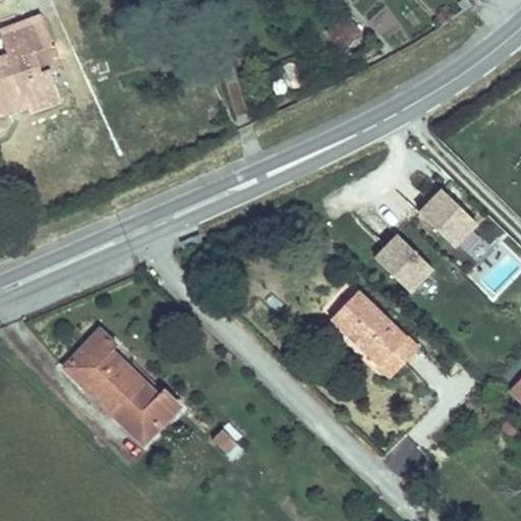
[(347,14),(327,32),(342,49),(362,32),(347,14)]
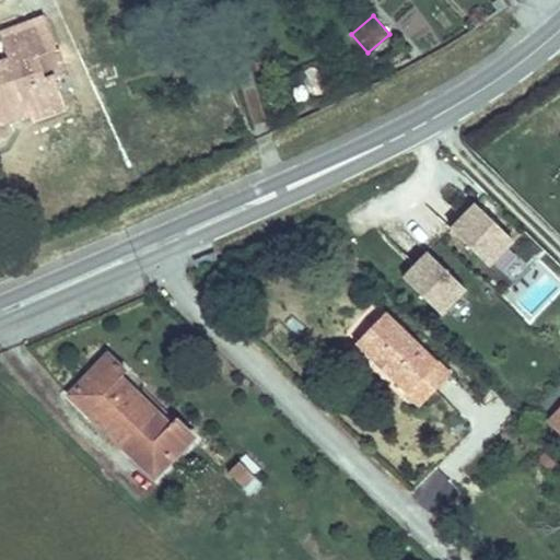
[(0,118),(27,108),(30,113),(65,100),(55,73),(46,78),(38,57),(58,49),(45,16),(0,33),(0,35),(9,58),(0,61),(0,137),(3,136),(0,126),(0,118)]
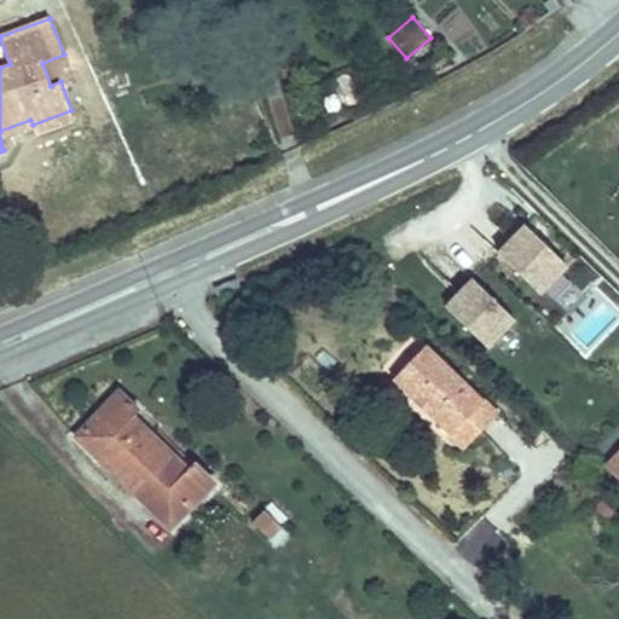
[(42,63),(51,86),(61,81),(71,77),(64,55),(42,63)]
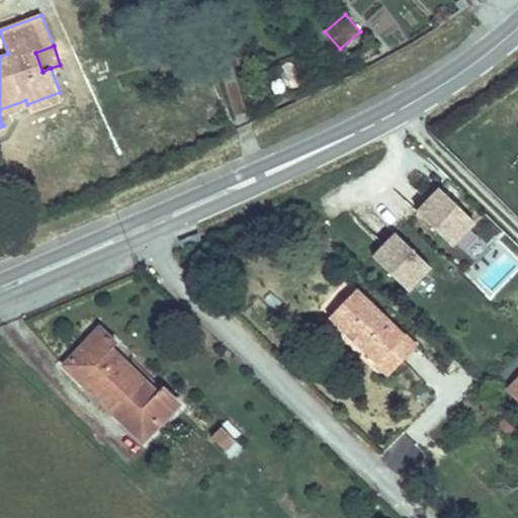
[(60,92),(27,104),(29,110),(63,98),(60,92)]
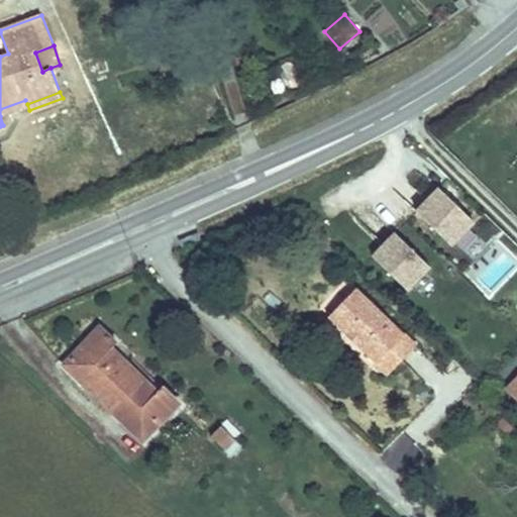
[(454,253),(479,226),(436,189),(412,216),(454,253)]
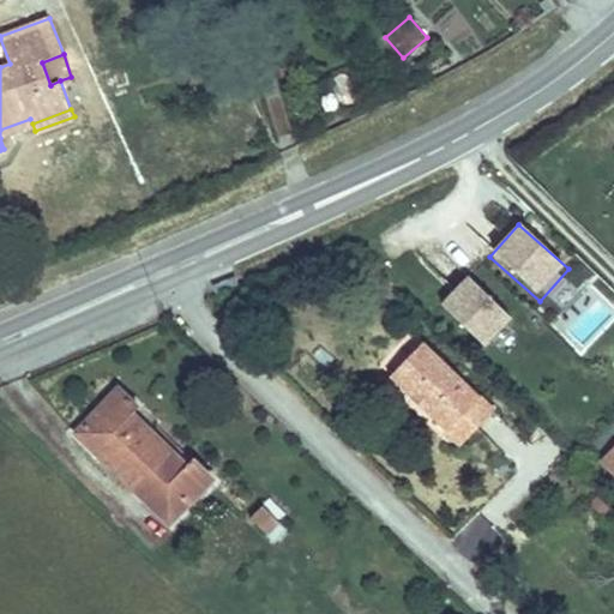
[(438,309),(486,354),(516,323),(469,277),(438,309)]
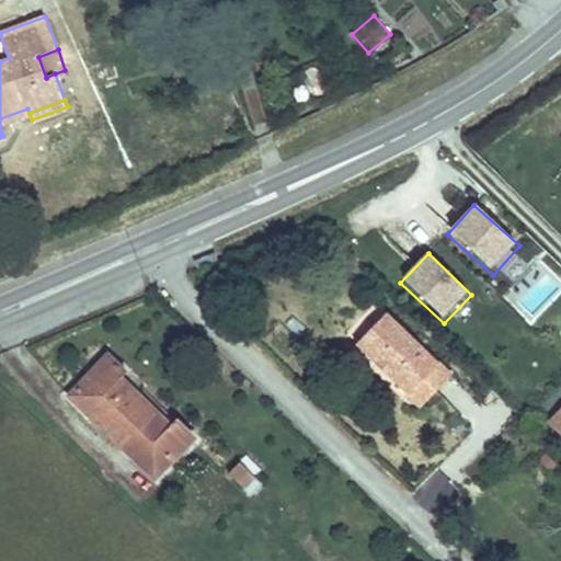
[(373,305),(347,334),(359,344),(384,315),(373,305)]
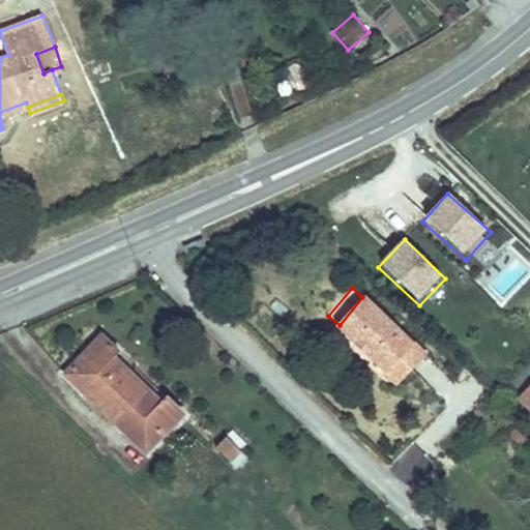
[(400,369),(428,339),(382,295),(353,325),(400,369)]
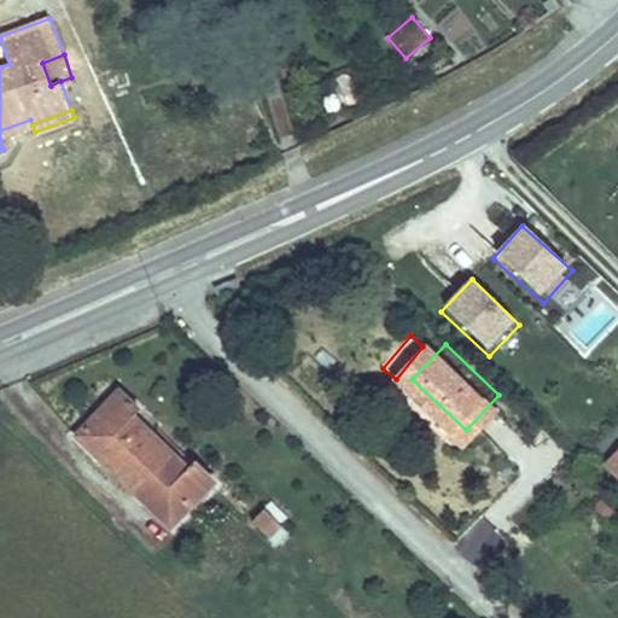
[(124,432),(117,442),(192,513),(229,472),(208,452),(202,458),(151,409),(157,406),(127,379),(100,409),(124,432)]
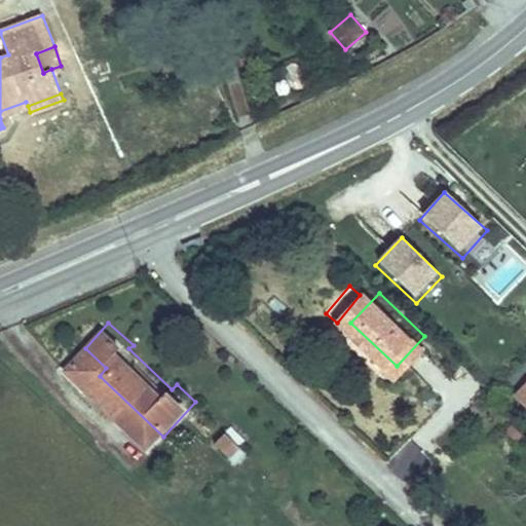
[(440,351),(424,336),(397,366),(411,379),(440,351)]
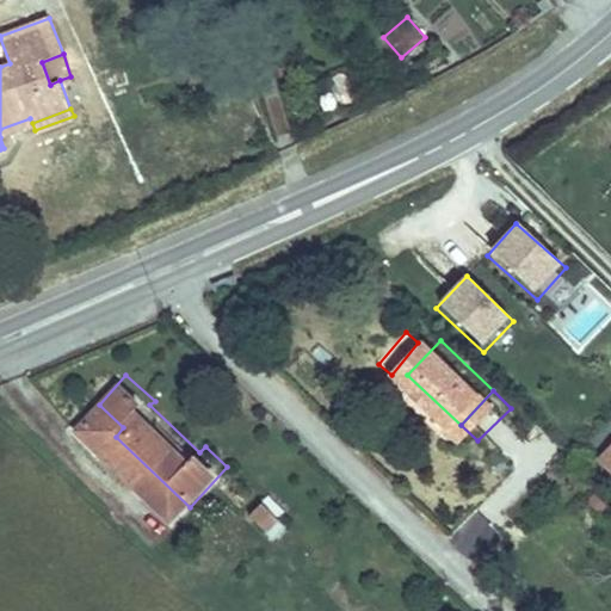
[(91,414),(116,437),(123,427),(99,405),(91,414)]
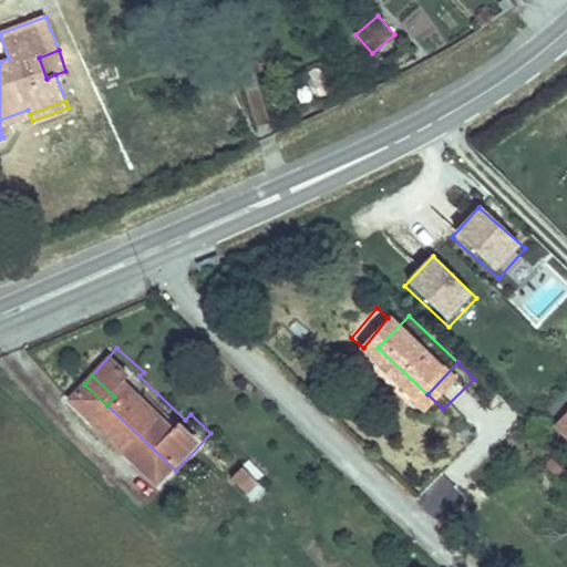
[(566,412),(553,428),(566,440),(566,412)]
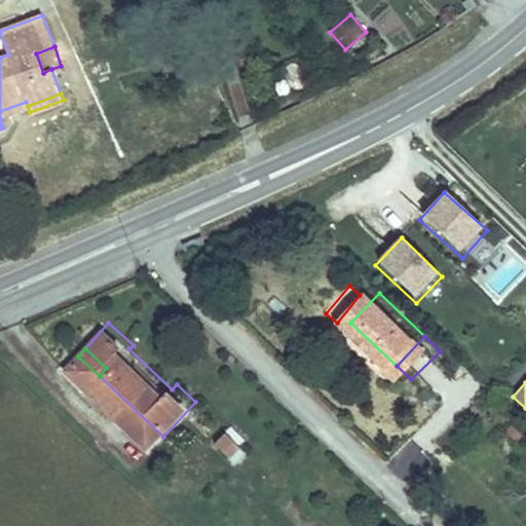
[(256,441),(240,426),(231,437),(249,452),(256,441)]
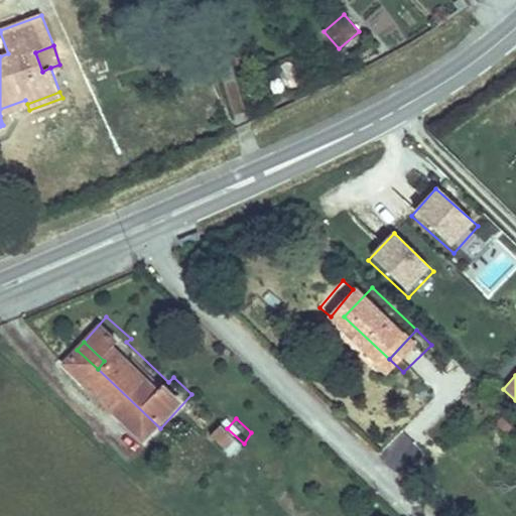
All buildings are outlined.
